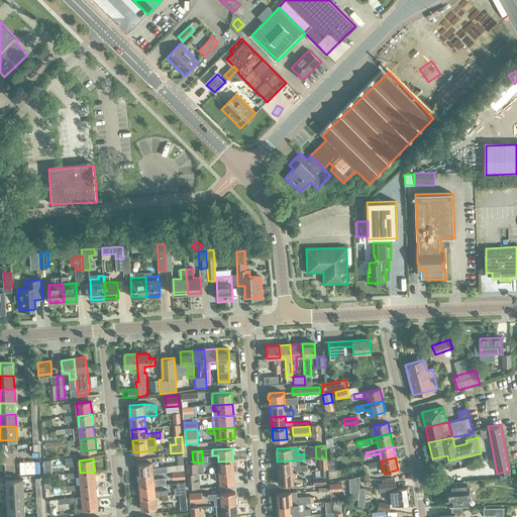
[(219,473),(234,472),(233,460),(218,461),(214,461),(214,467),(219,466),(219,473)]
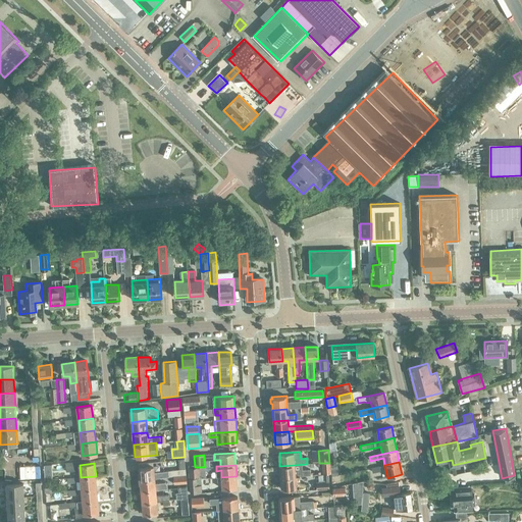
[(280,477),(299,476),(310,476),(310,470),(295,471),(295,465),(279,466),(280,477)]
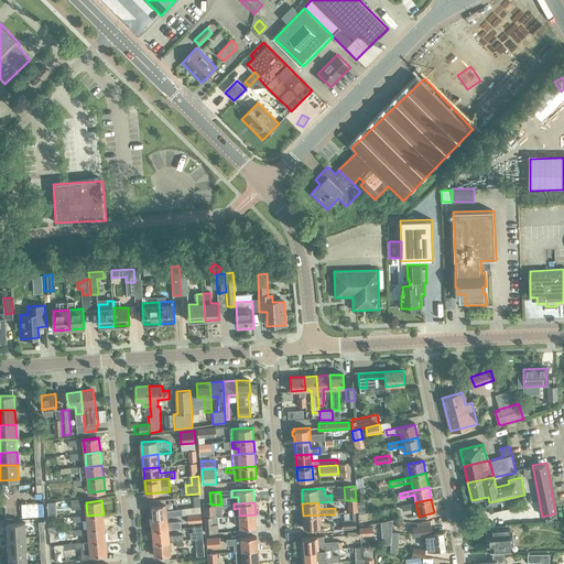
[(188,514),(201,513),(199,507),(166,510),(165,503),(150,506),(151,519),(167,517),(188,514)]
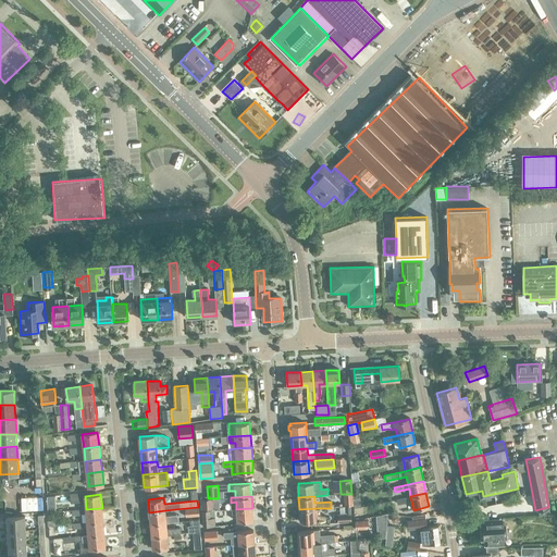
[(212,498),(208,498),(201,499),(202,509),(213,509),(212,498)]
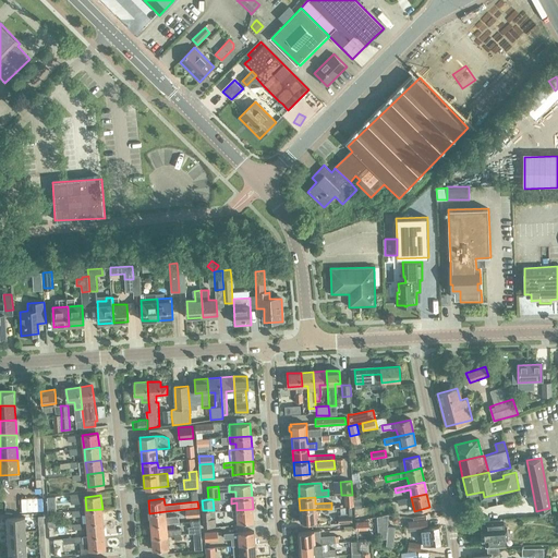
[(198,508),(186,509),(186,518),(198,516),(198,508)]
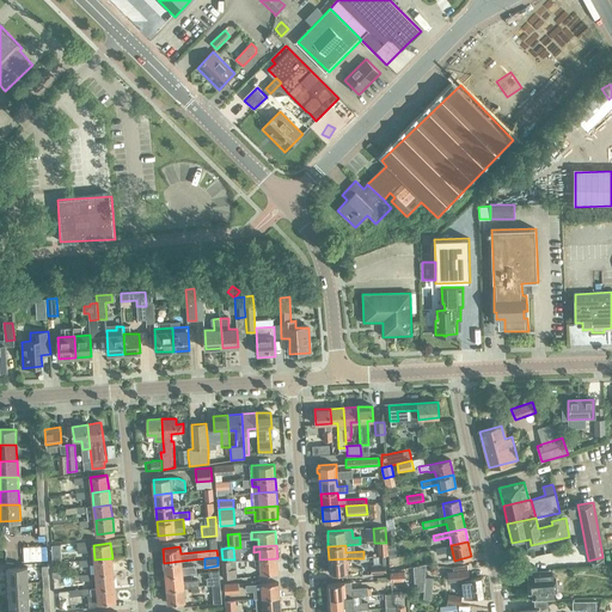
[(385,557),(379,557),(379,565),(371,565),(371,575),(386,574),(385,557)]
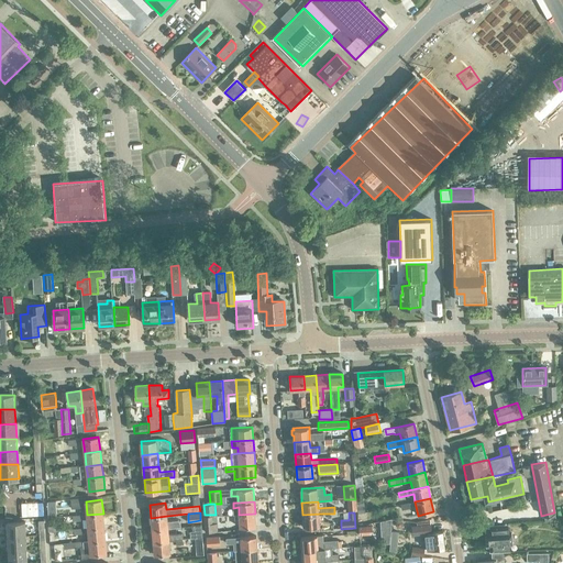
[(88,528),(105,527),(103,514),(87,515),(88,528)]
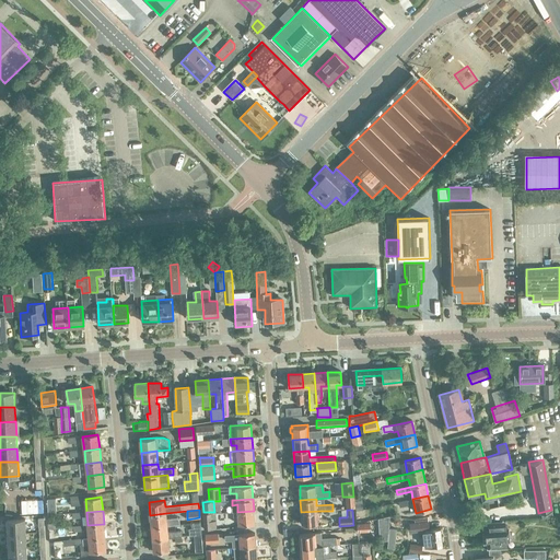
[(254,511),(237,512),(233,512),(234,517),(238,516),(238,525),(255,524),(254,511)]
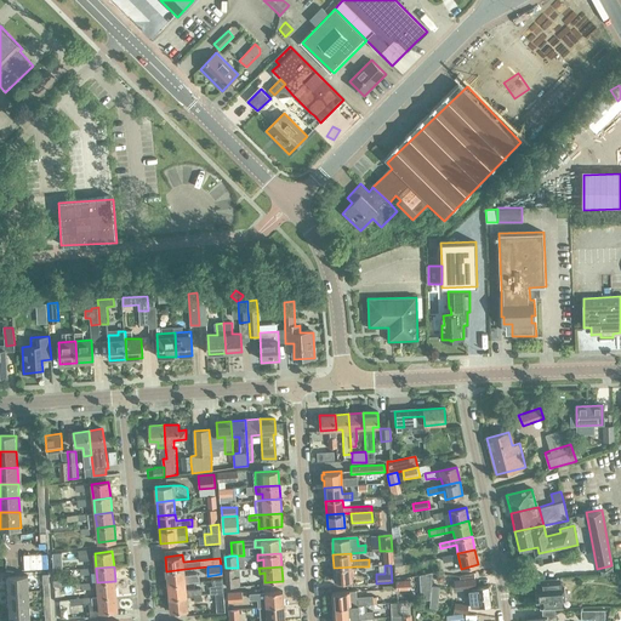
[(355,567),(334,568),(335,581),(352,581),(352,585),(368,584),(368,577),(357,574),(355,567)]
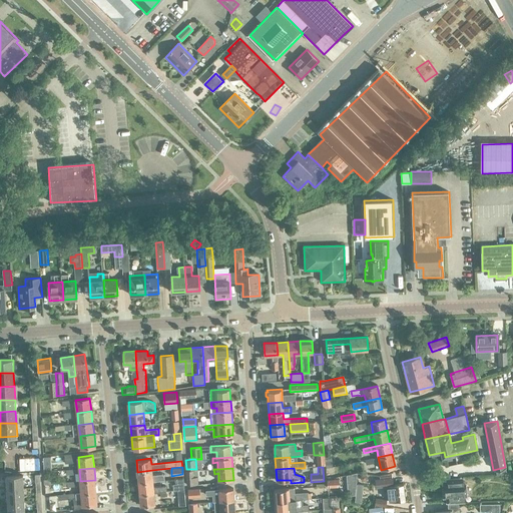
[(139,483),(153,481),(164,480),(163,475),(152,476),(152,470),(137,472),(139,483)]
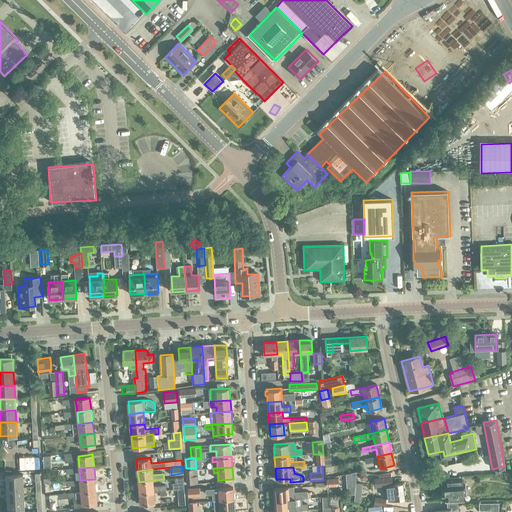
[(194,476),(193,469),(185,469),(186,483),(198,483),(198,475),(194,476)]
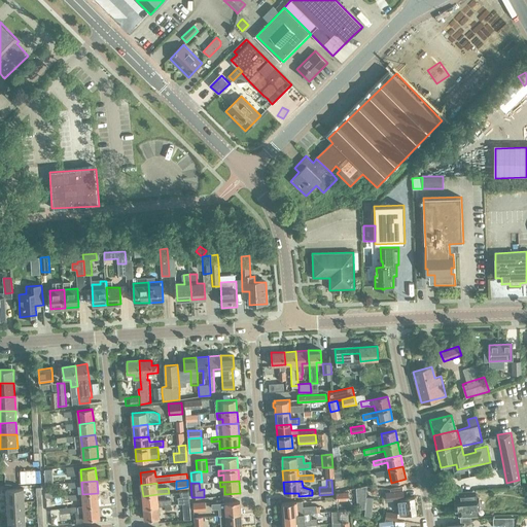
[(366,487),(357,489),(358,497),(365,496),(366,487)]
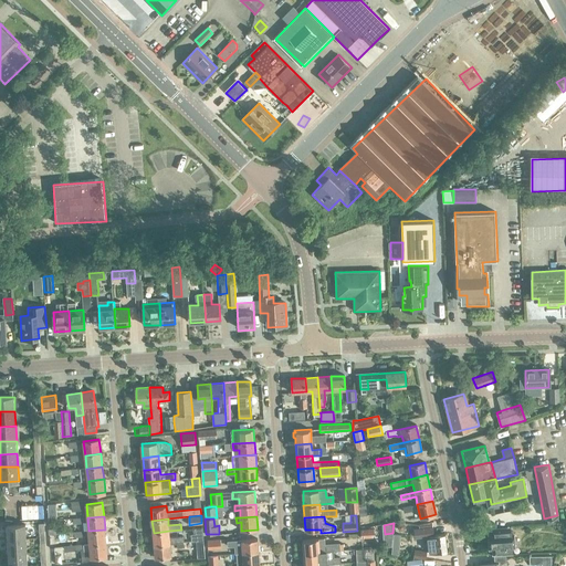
[(433,535),(432,523),(419,525),(419,527),(416,528),(417,537),(427,536),(429,553),(447,551),(444,534),(433,535)]
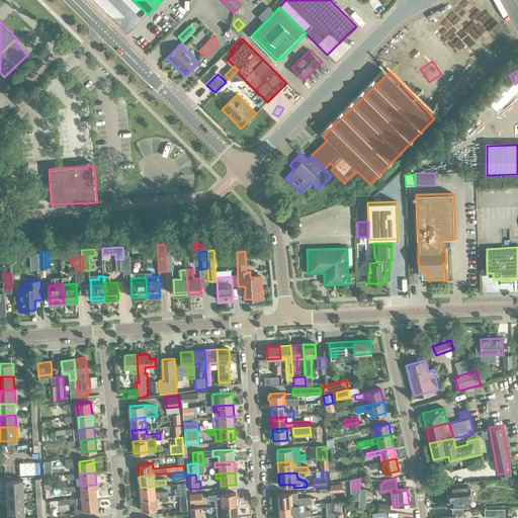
[(7,495),(24,494),(23,481),(13,481),(6,482),(7,495)]
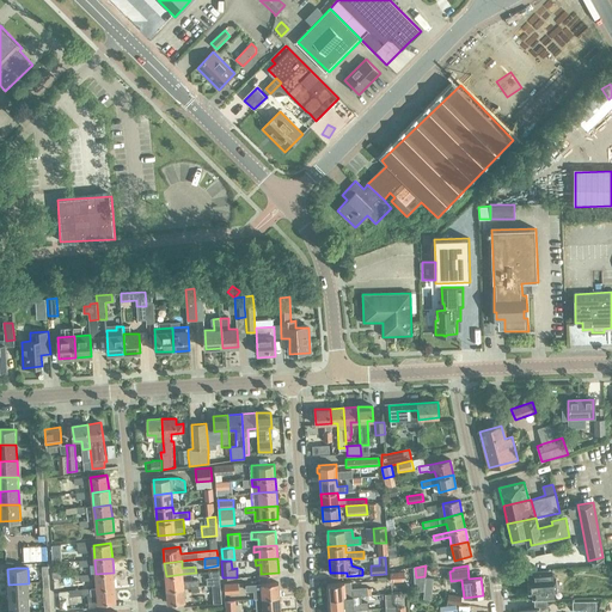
[(555,600),(554,592),(557,592),(556,576),(554,576),(552,569),(532,571),(533,579),(527,579),(528,594),(534,593),(534,600),(555,600)]
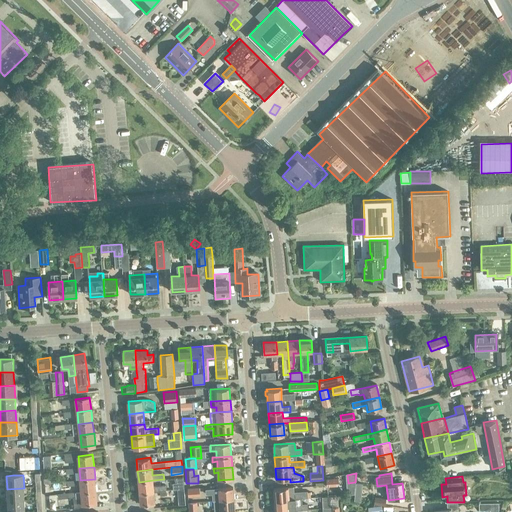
[(173,490),(184,489),(183,477),(176,478),(177,483),(172,484),(173,490)]
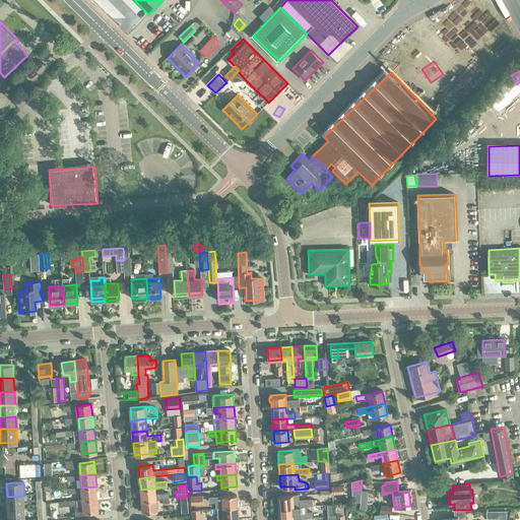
[(83,500),(98,499),(96,486),(81,488),(83,500)]
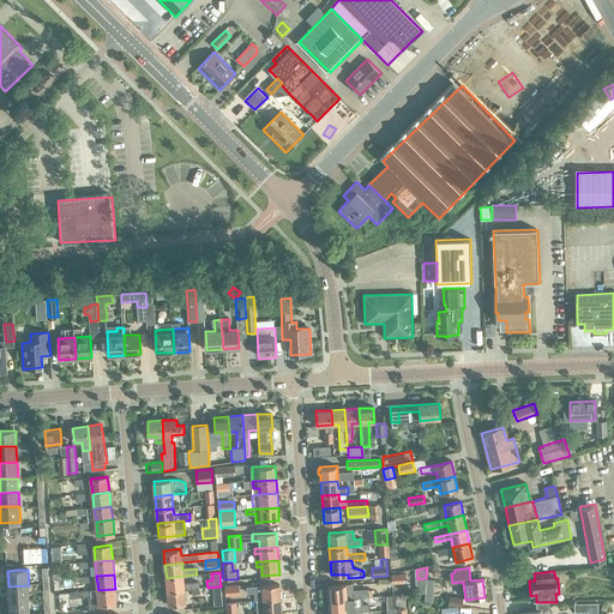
[(191,590),(199,589),(199,583),(184,584),(184,576),(167,578),(168,593),(185,590),(191,590)]
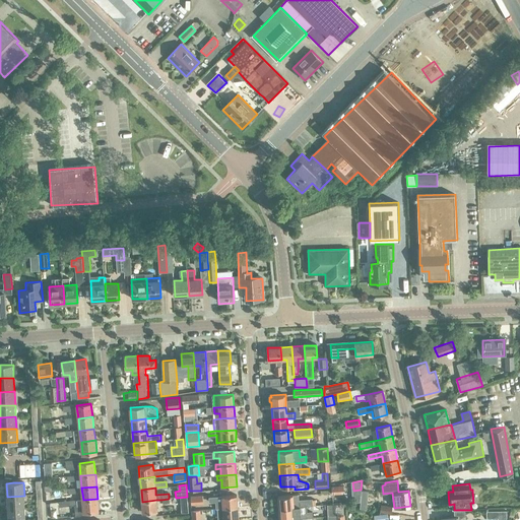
[(202,494),(191,495),(191,503),(203,503),(202,494)]
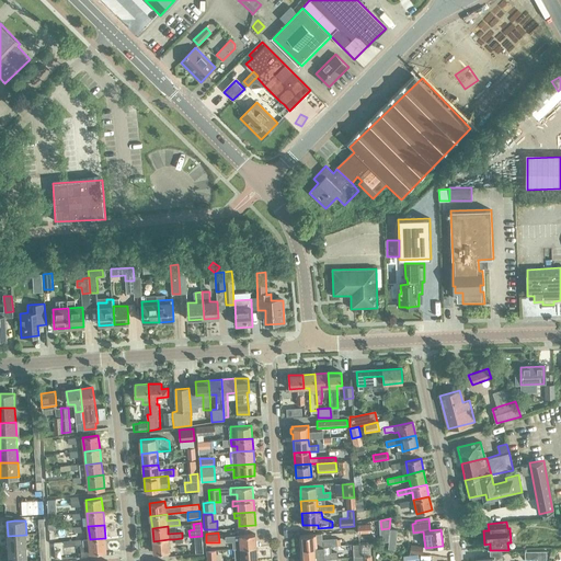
[(300,548),(317,547),(342,545),(342,539),(316,540),(316,534),(300,535),(300,548)]
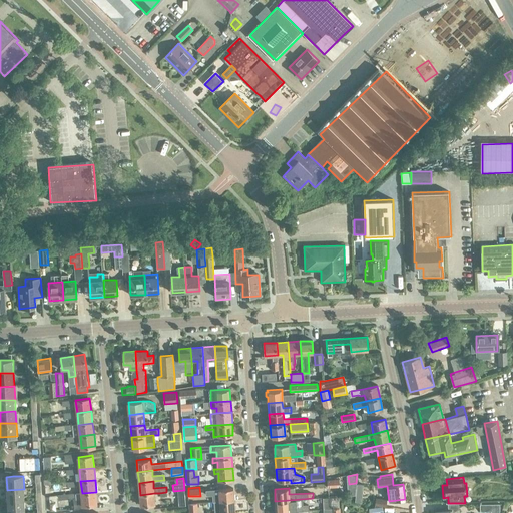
[(7,502),(25,501),(24,489),(7,490),(7,502)]
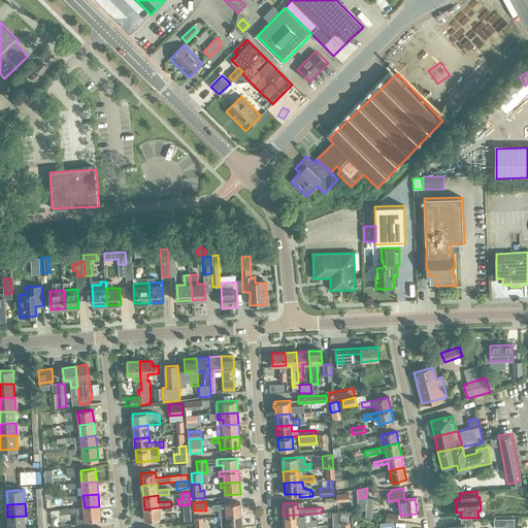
[(227,517),(241,516),(240,503),(213,505),(213,510),(226,509),(227,517)]
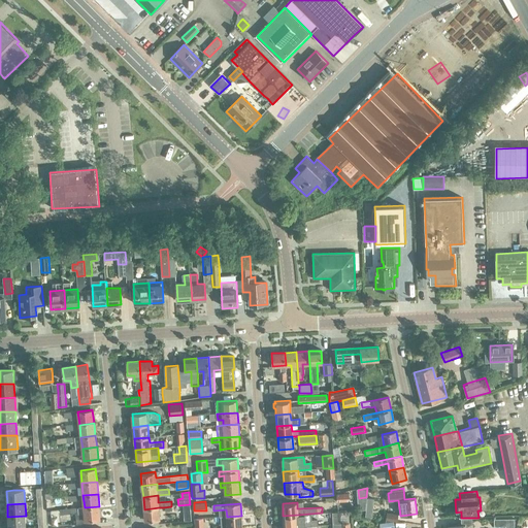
[(99,506),(85,507),(86,520),(100,519),(99,506)]
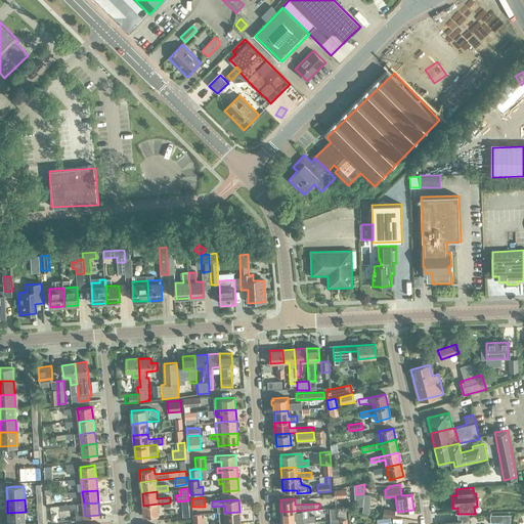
[(158,504),(143,506),(144,517),(159,515),(158,504)]
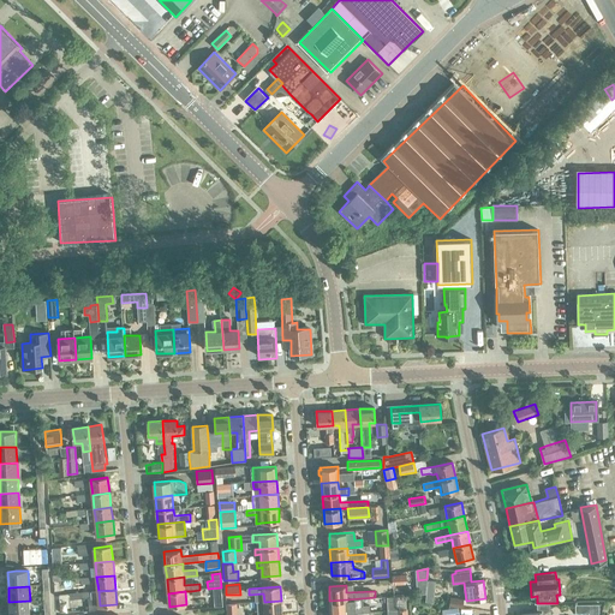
[(464,608),(465,601),(452,598),(451,605),(464,608)]
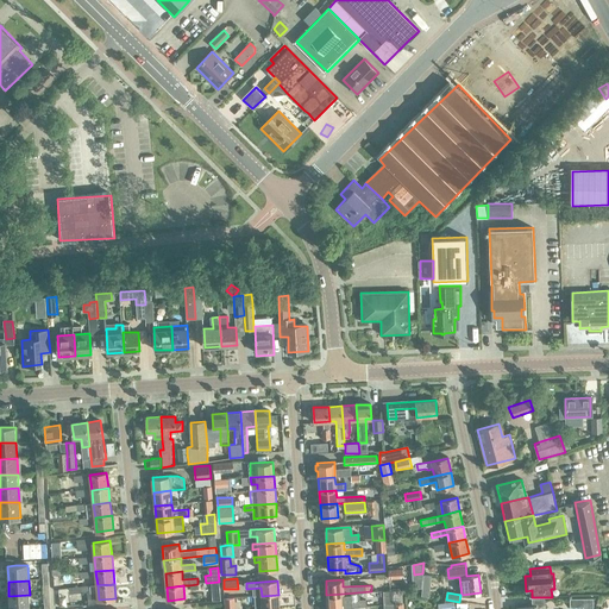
[(327,608),(352,607),(360,607),(359,600),(344,601),(344,594),(326,595),(327,608)]
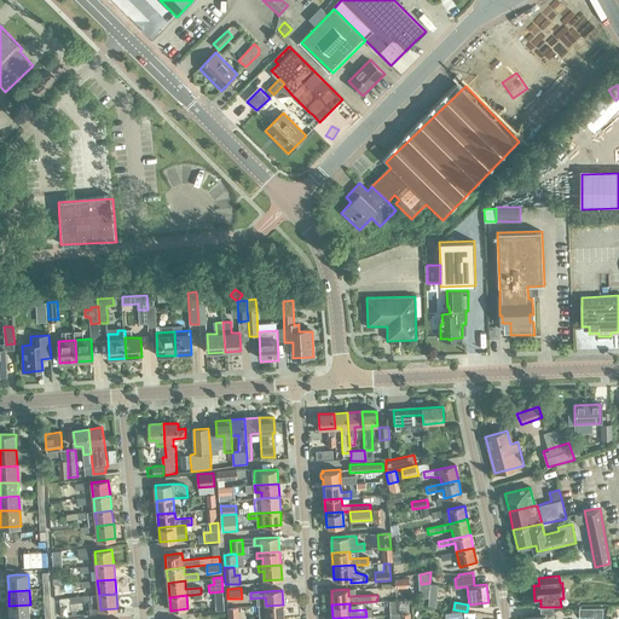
[(9,618),(30,618),(30,605),(9,606),(9,618)]
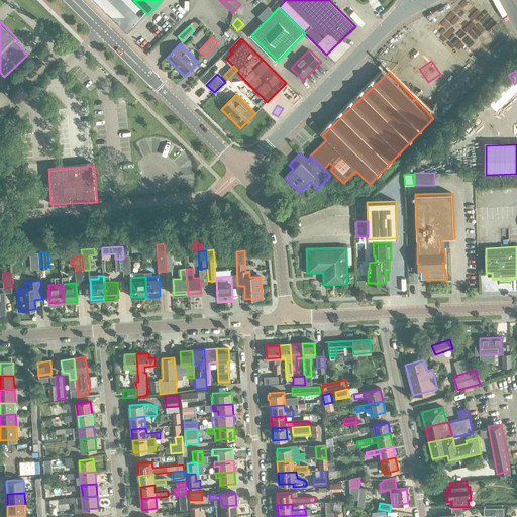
[(222,516),(223,516),(237,516),(236,505),(222,506),(222,516)]
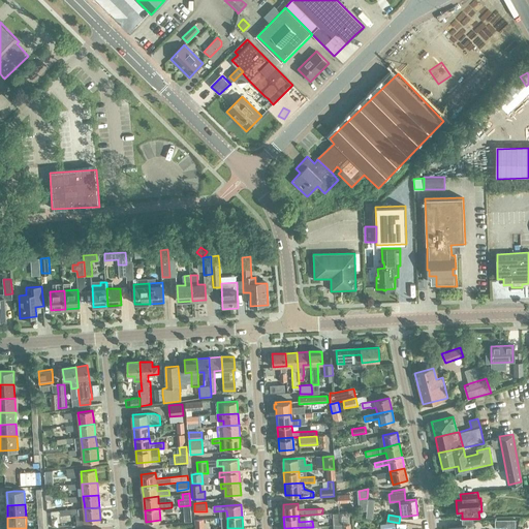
[(445,528),(472,528),(472,519),(461,520),(461,526),(446,527),(445,528)]
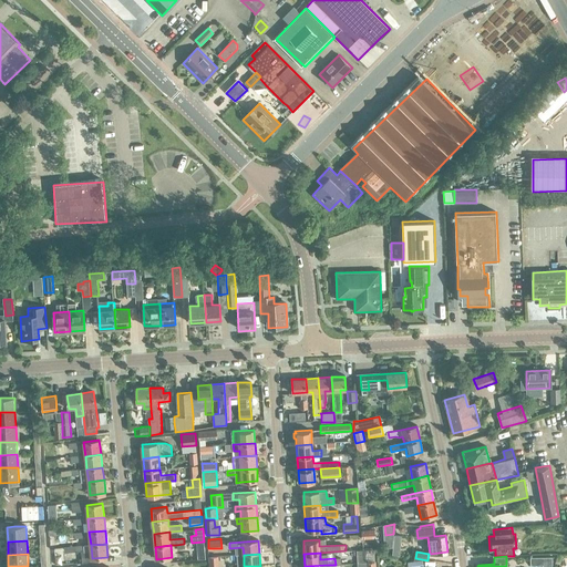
[(550,566),(552,565),(552,557),(531,558),(531,566),(543,565),(542,566),(550,566)]
